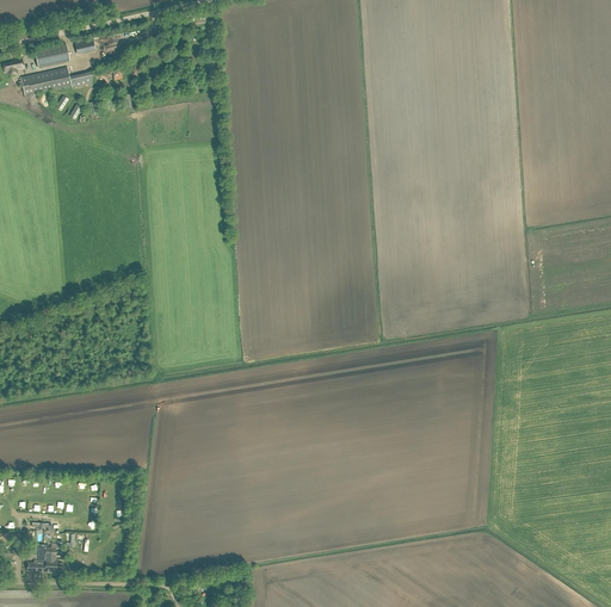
[(92,35),(74,38),(78,51),(96,48),(92,35)]
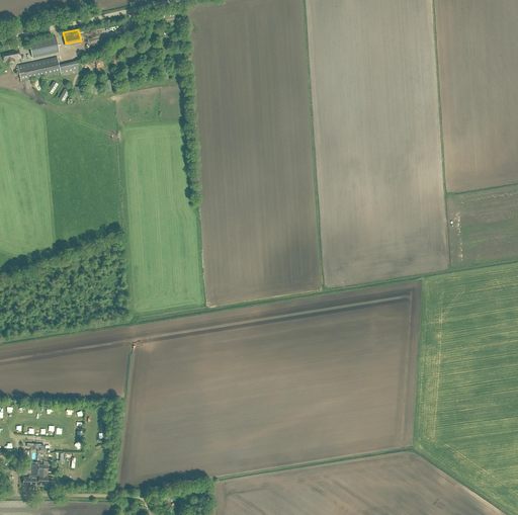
[(56,34),(29,40),(32,55),(59,49),(56,34)]
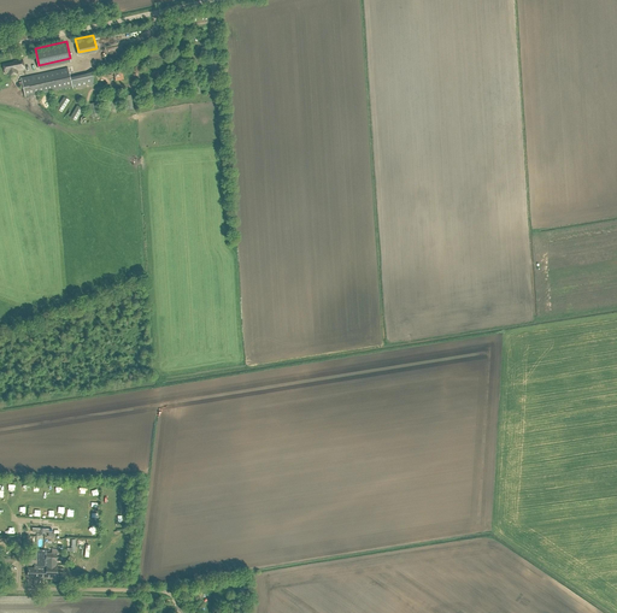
[(148,56),(154,60),(164,51),(158,46),(153,51),(151,54),(148,56)]
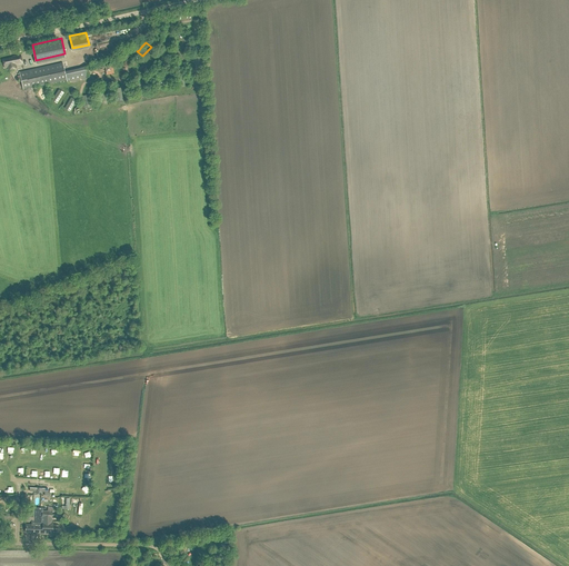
[(16,66),(16,62),(22,61),(20,52),(12,53),(12,56),(3,57),(5,65),(8,65),(9,67),(16,66)]
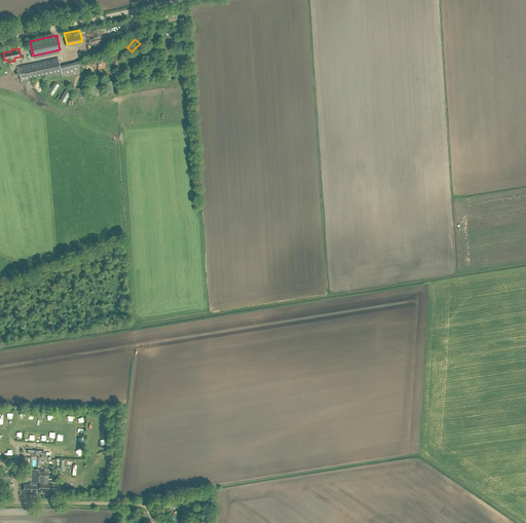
[(58,55),(17,64),(19,67),(20,72),(21,75),(21,78),(22,80),(28,78),(62,71),(62,73),(66,72),(67,73),(74,71),(73,70),(75,70),(76,71),(80,70),(80,69),(82,68),(81,64),(80,61),(80,60),(60,64),(58,55)]
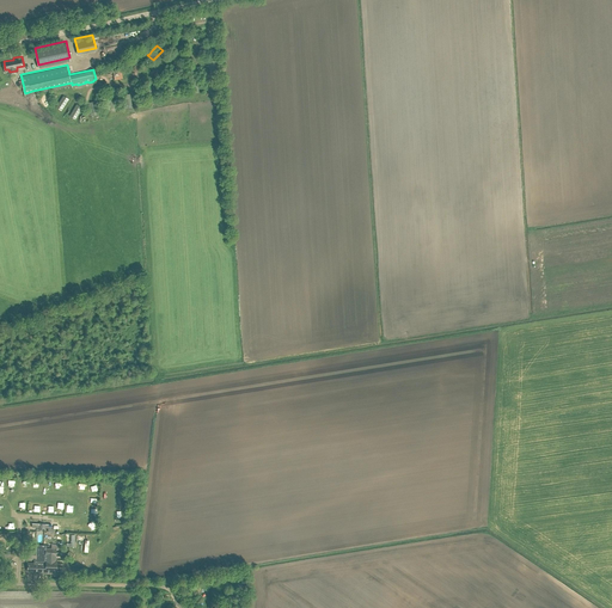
[(112,66),(112,69),(118,68),(120,73),(114,74),(115,78),(123,75),(120,65),(112,66)]
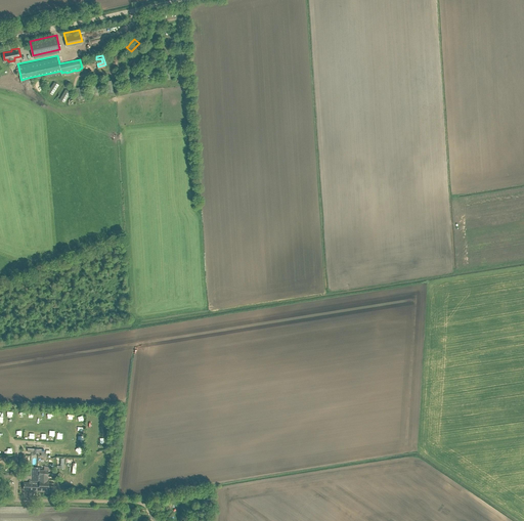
[(23,480),(23,487),(33,487),(33,489),(39,489),(39,488),(41,488),(41,489),(45,489),(48,489),(48,488),(49,477),(48,477),(48,474),(48,467),(48,464),(45,464),(44,464),(44,467),(39,467),(39,465),(29,465),(29,471),(24,471),(24,476),(29,476),(29,480),(23,480)]
